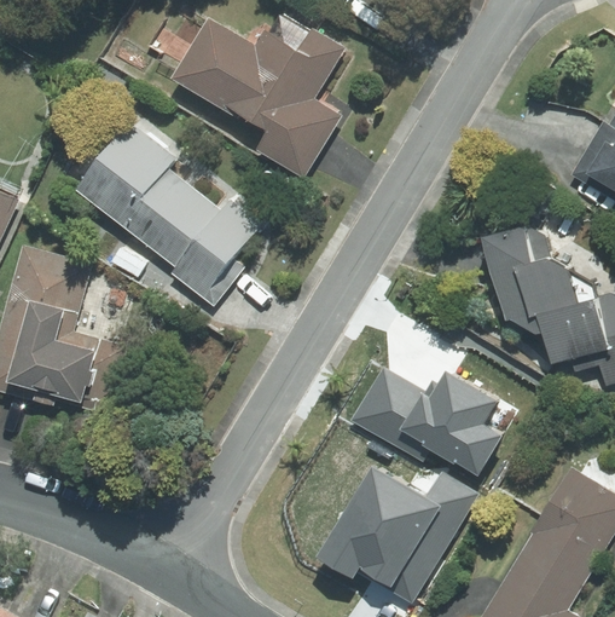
[(207,13),(173,76),(273,131),(264,149),(311,174),(346,109),(319,94),(348,40),(283,5),(262,44),(207,13)]
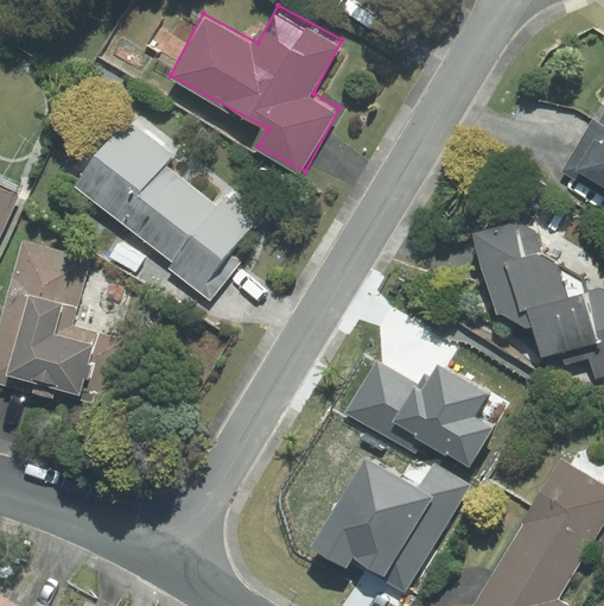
[(132,109),(70,187),(211,300),(242,260),(230,250),(258,214),(229,191),(220,204),(166,162),(179,146),(132,109)]
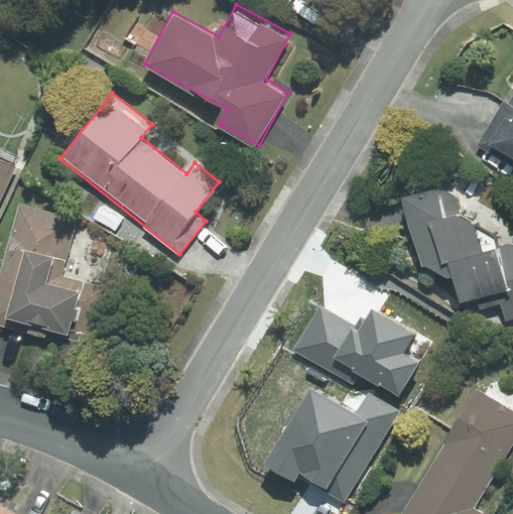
[(512,98),(506,95),(481,141),(512,158),(512,98)]
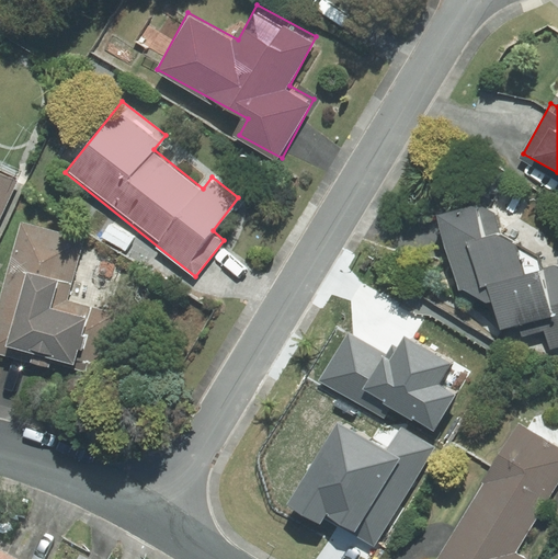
[(0,226),(22,179),(0,168),(0,226)]
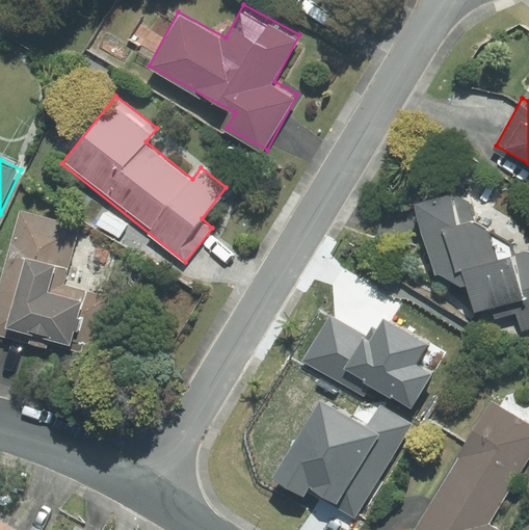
[(451,193),(415,204),(434,274),(467,288),(473,313),(519,301),(526,330),(528,329),(528,261),(516,265),(506,235),(490,240),(481,214),(459,220),(451,193)]
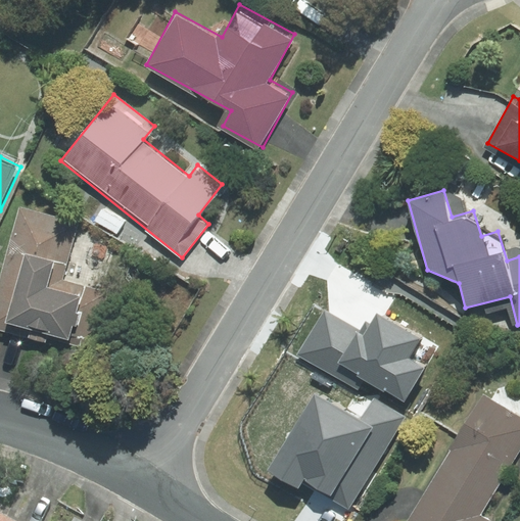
[(107,287),(52,274),(55,263),(68,266),(79,221),(17,206),(0,281),(0,325),(69,341),(77,311),(100,316),(107,287)]
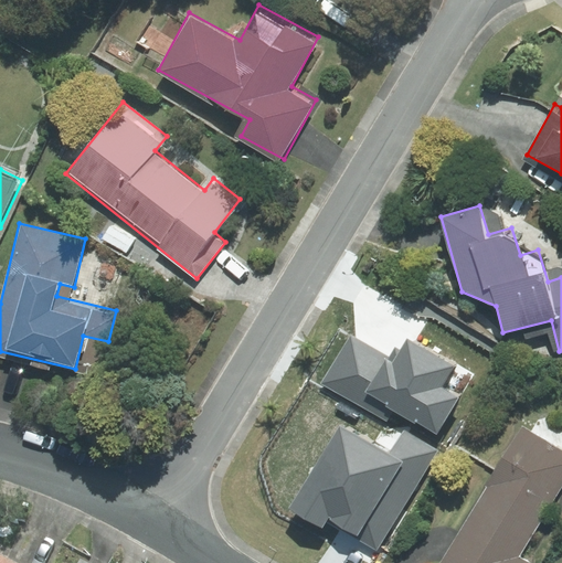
[(459,395),(392,360),(378,388),(336,365),(314,407),(356,429),(313,513),(363,540),(380,510),(402,522),(431,467),(404,454),(412,437),(433,448),(459,395)]
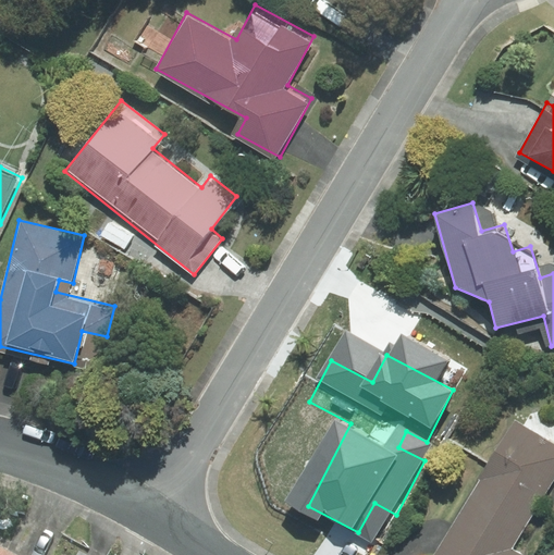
[(553,443),(512,420),(435,554),(531,554),(533,553),(516,543),(553,476),(553,443)]
